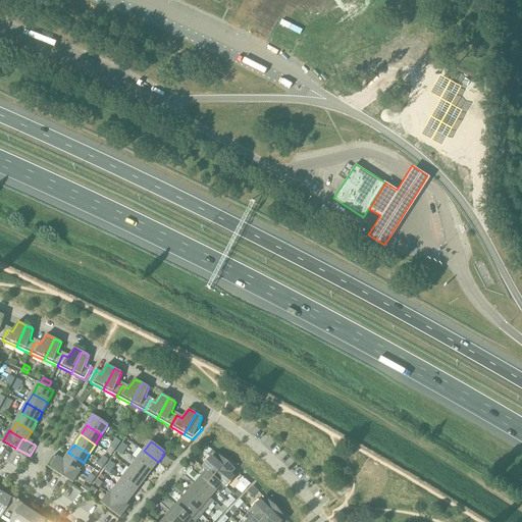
[(153,468),(158,462),(144,451),(137,460),(151,470),(153,468)]
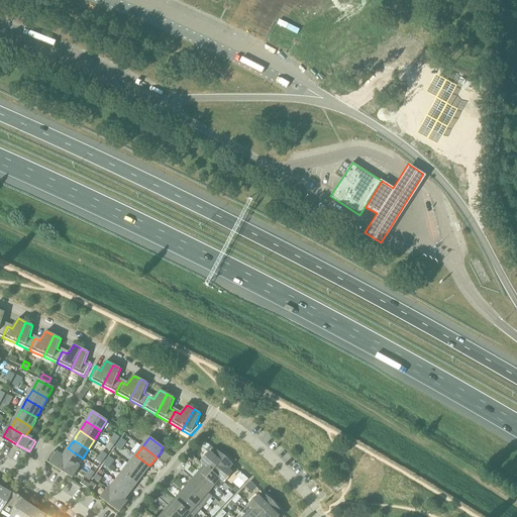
[(77,468),(77,467),(83,458),(68,448),(64,455),(63,457),(63,458),(66,460),(77,468)]
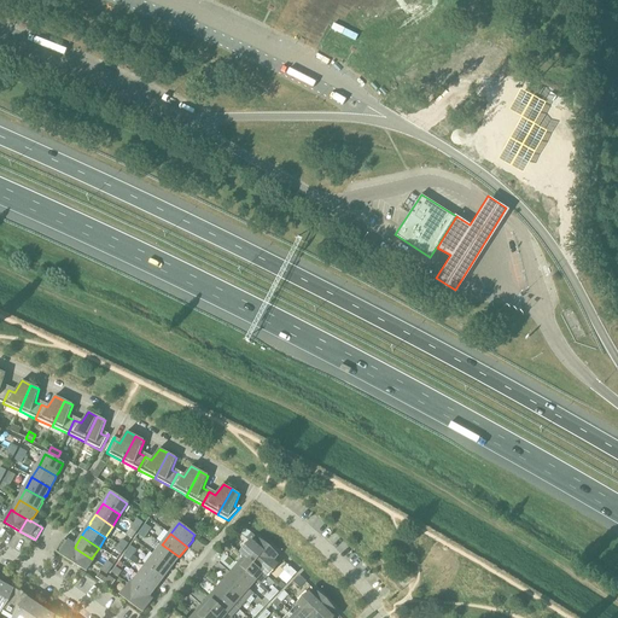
[(71,561),(79,551),(75,548),(75,547),(63,540),(56,552),(71,561)]
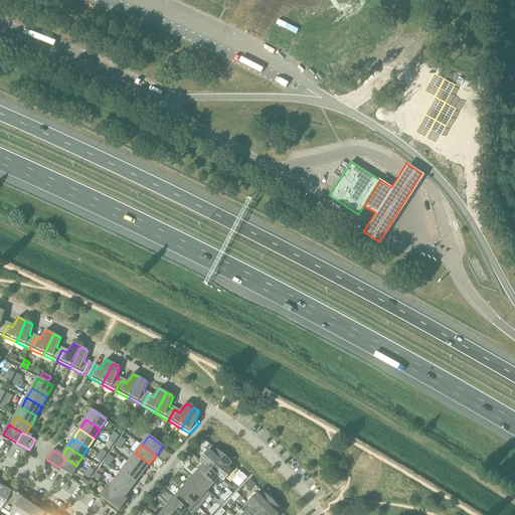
[(204,464),(212,471),(224,457),(216,451),(212,455),(209,452),(200,461),(204,465),(204,464)]
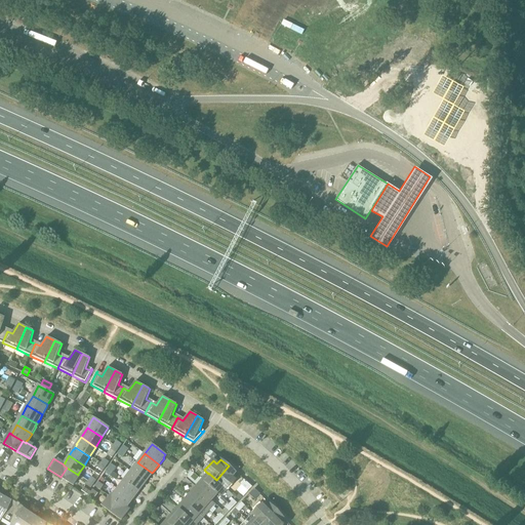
[(137,462),(131,472),(146,482),(151,476),(150,476),(152,473),(137,462)]
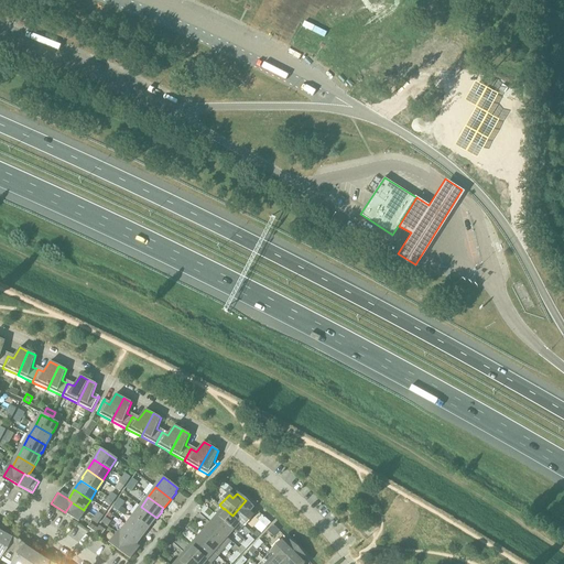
[(253,508),(246,500),(232,516),(240,522),(245,527),(253,516),(249,512),(253,508)]
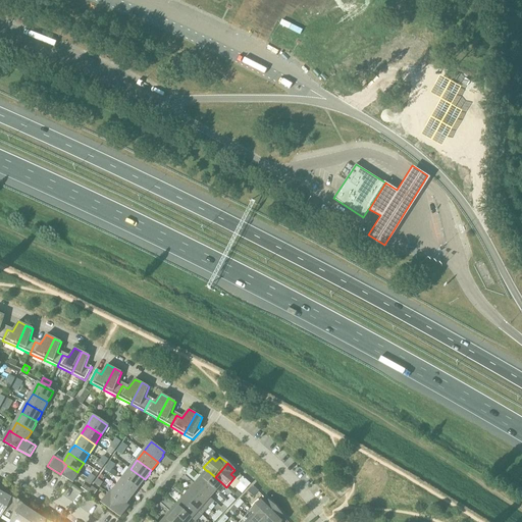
[(66,465),(60,474),(73,483),(80,472),(77,471),(77,472),(66,465)]
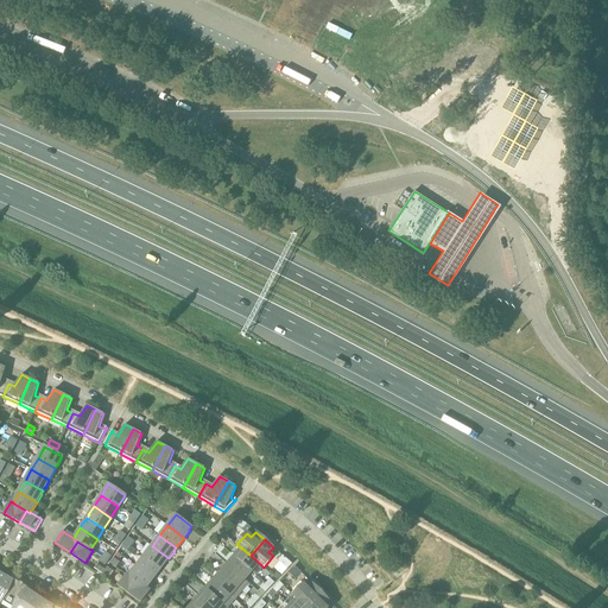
[(163,567),(169,558),(152,546),(144,556),(160,568),(163,565),(163,567)]
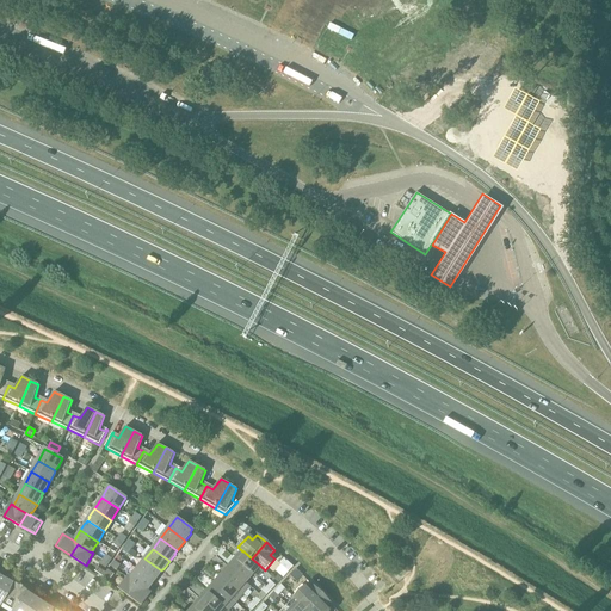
[(242,550),(242,551),(235,559),(253,574),(258,578),(265,571),(260,566),(252,559),(242,550)]
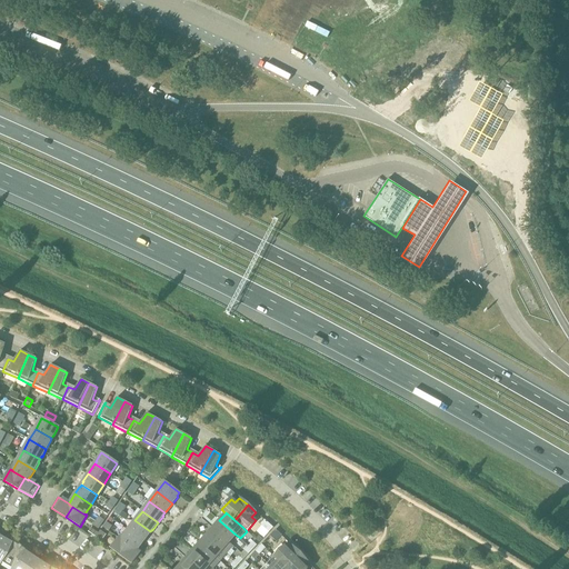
[(148,535),(150,531),(135,520),(128,530),(143,542),(149,535),(148,535)]
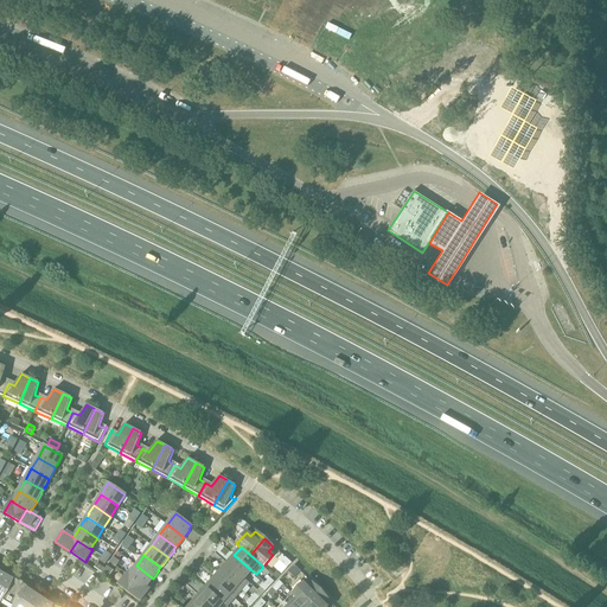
[(227,563),(244,579),(251,570),(234,555),(227,563)]
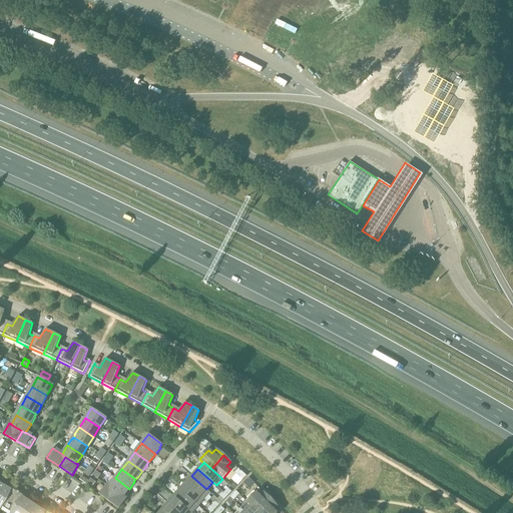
[(235,474),(242,480),(246,476),(238,469),(234,473),(235,474)]
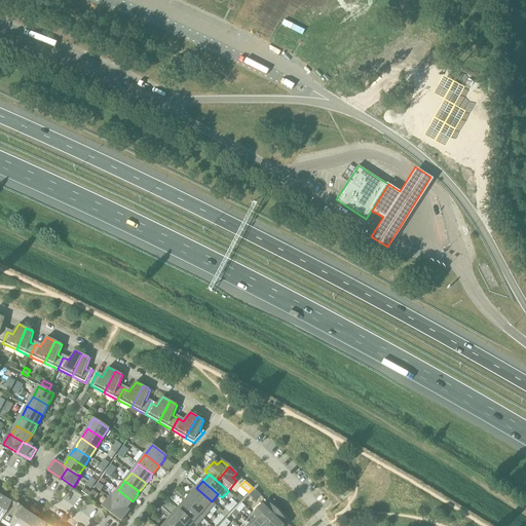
[(241,486),(237,491),(243,497),(249,492),(241,486)]
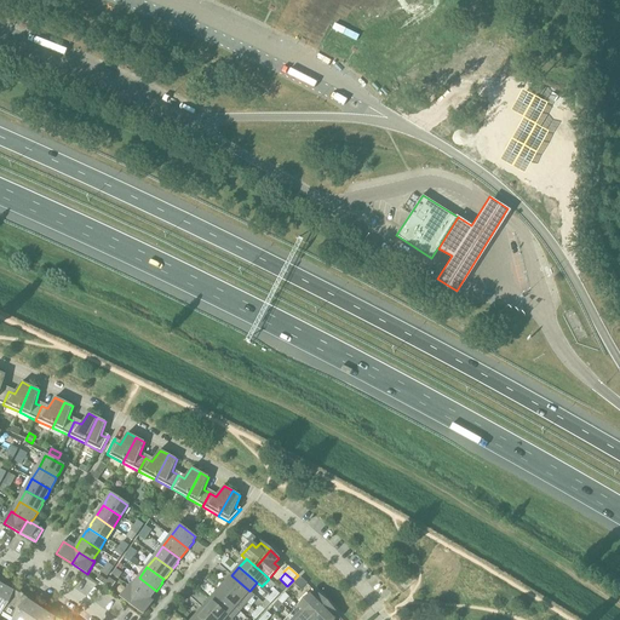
[(250,591),(231,575),(224,584),(247,603),(254,596),(250,591)]
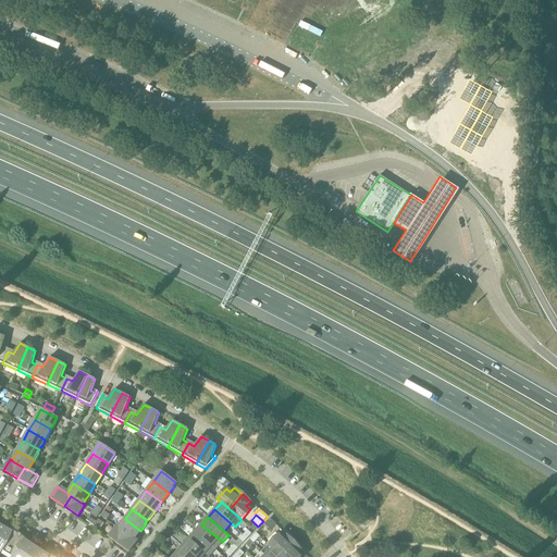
[(270,530),(276,524),(270,518),(264,524),(270,530)]
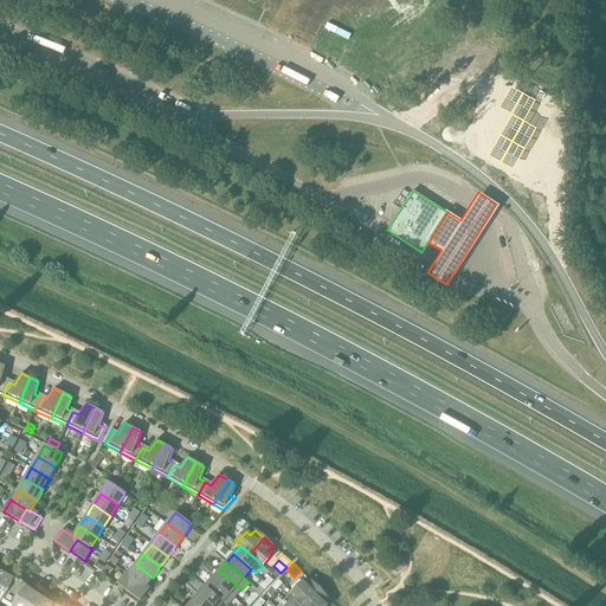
[(102,572),(108,577),(113,569),(107,565),(102,572)]
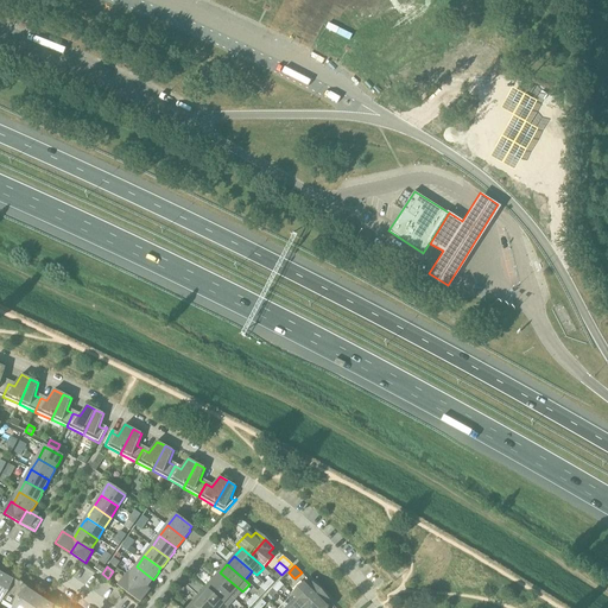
[(137,567),(130,576),(128,577),(145,589),(145,588),(147,586),(147,587),(153,580),(137,567)]
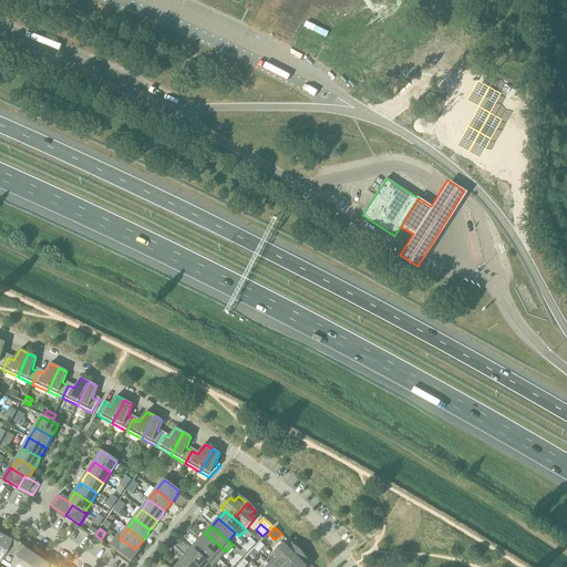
[(198,540),(219,559),(226,552),(205,534),(198,540)]
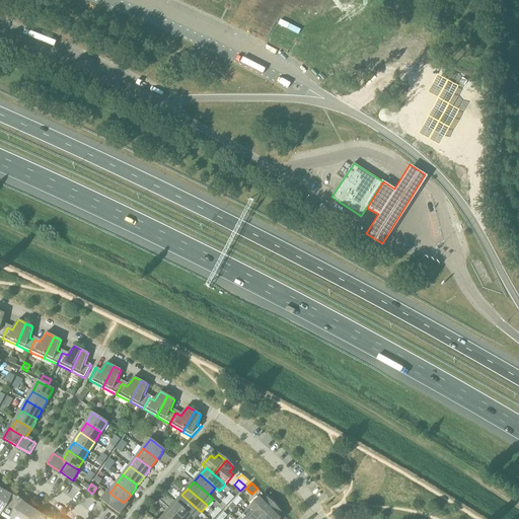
[(0,513),(1,514),(2,513),(1,512),(10,497),(8,496),(6,494),(0,490),(0,513)]
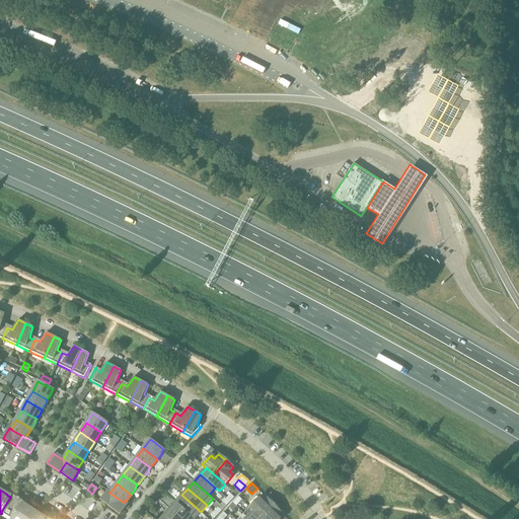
[(128,505),(124,502),(124,503),(109,493),(110,492),(108,491),(101,500),(120,515),(128,505)]
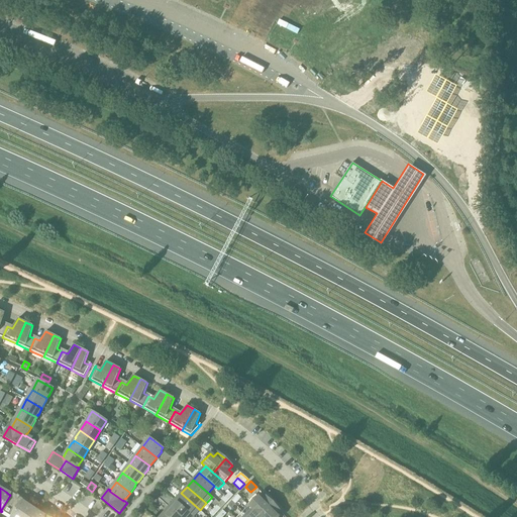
[(12,516),(22,502),(24,503),(25,501),(24,500),(20,497),(18,496),(12,492),(10,491),(8,494),(10,495),(1,510),(2,511),(11,516),(12,516)]
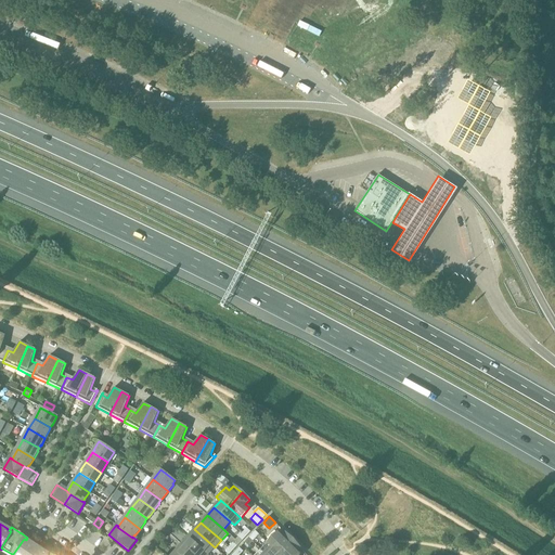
[(215,547),(194,529),(188,537),(208,554),(215,547)]
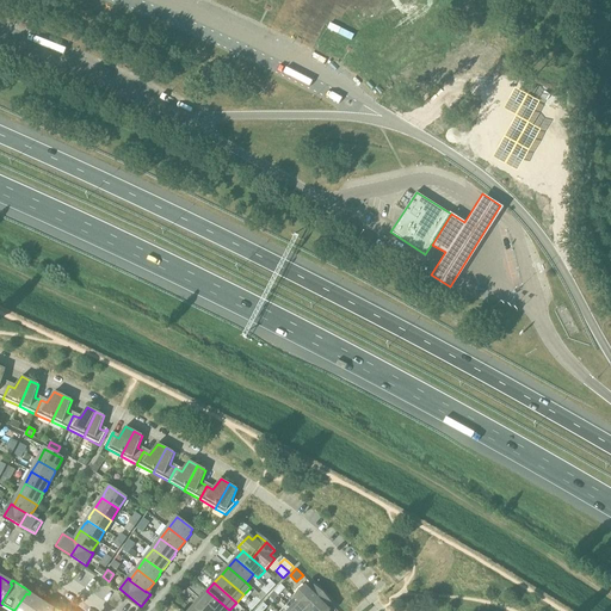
[(294,598),(298,602),(307,610),(322,594),(314,586),(309,582),(306,587),(294,598)]
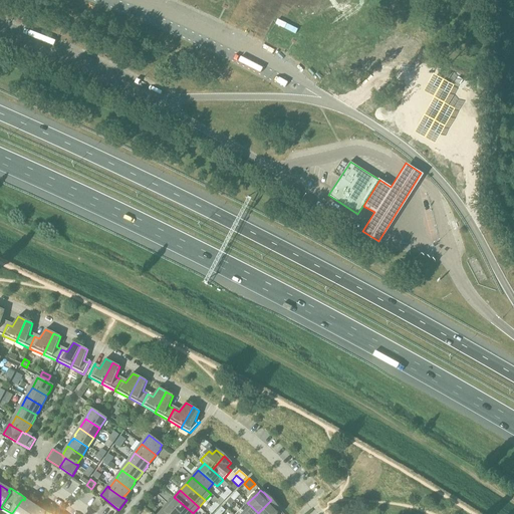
[(236,492),(230,498),(234,502),(240,495),(236,492)]
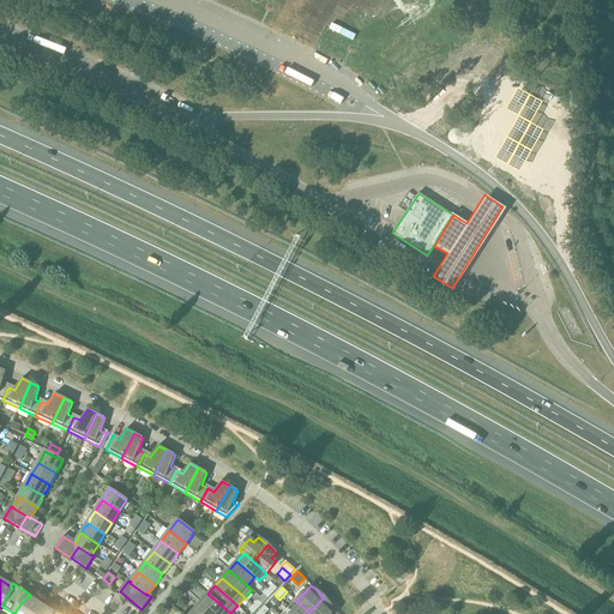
[(214,613),(229,613),(230,613),(208,594),(200,602),(214,613)]
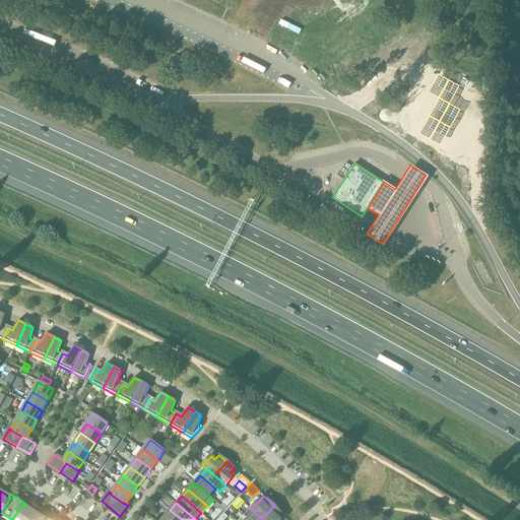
[(26,508),(24,506),(22,505),(12,519),(11,519),(27,519),(34,512),(26,507),(26,508)]
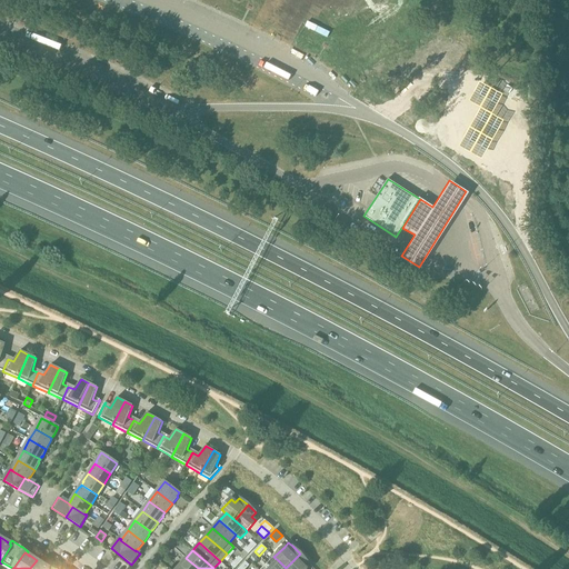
[(308,561),(300,553),(286,568),(308,568),(311,566),(308,562),(308,561)]
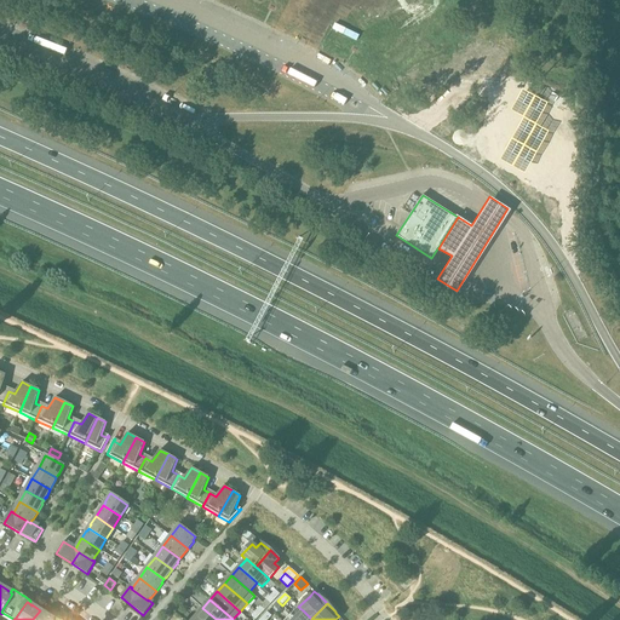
[(297,619),(311,619),(303,610),(298,607),(291,614),(296,618),(297,619)]
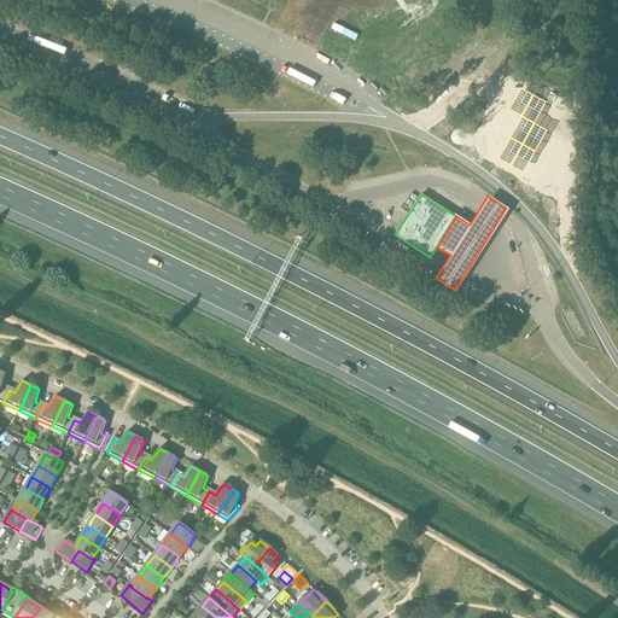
[(215,617),(202,606),(196,614),(199,617),(215,617)]
